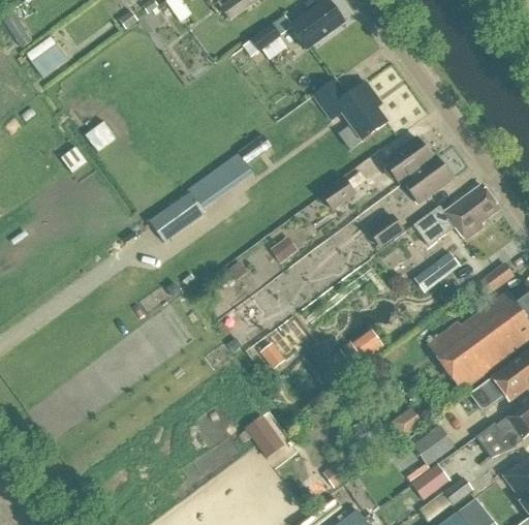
[(148,12),(158,5),(154,0),(148,0),(142,4),(148,12)]
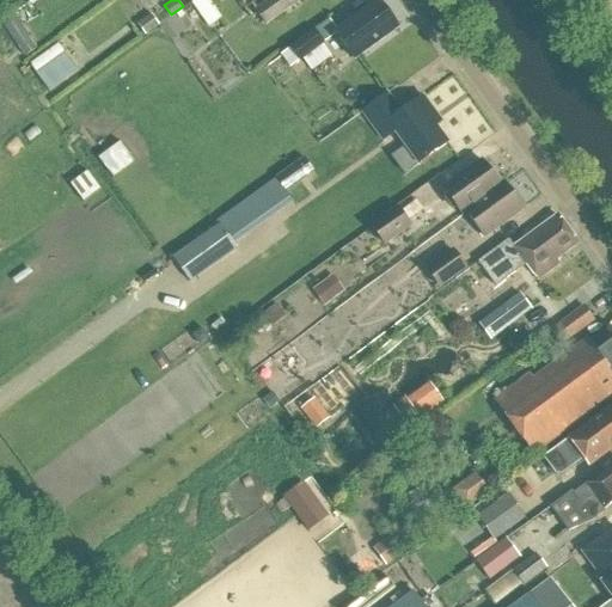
[(195,0),(206,22),(219,14),(210,0),(195,0)]
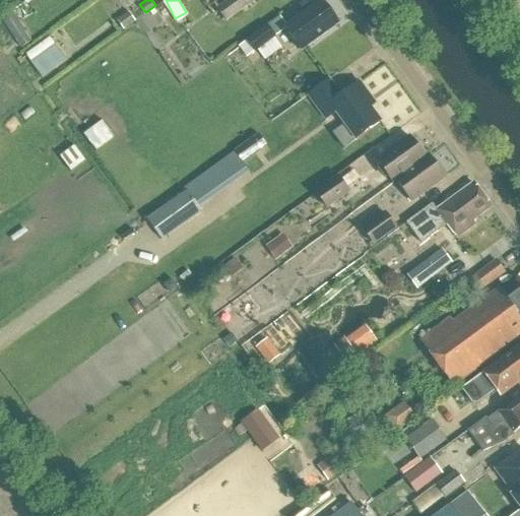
[(225,18),(246,4),(243,0),(224,0),(216,6),(225,18)]
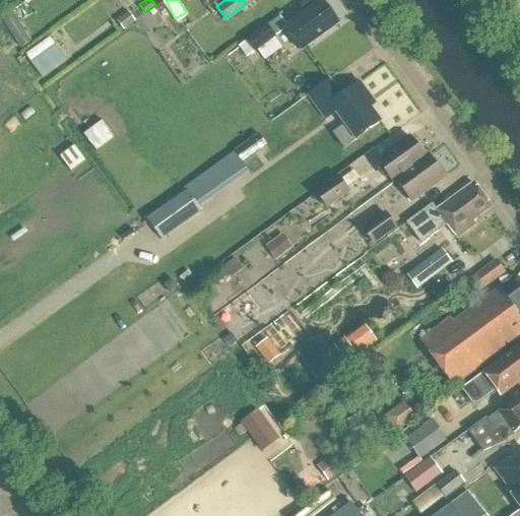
[(318,0),(284,25),(302,48),(339,20),(324,0),(318,0)]
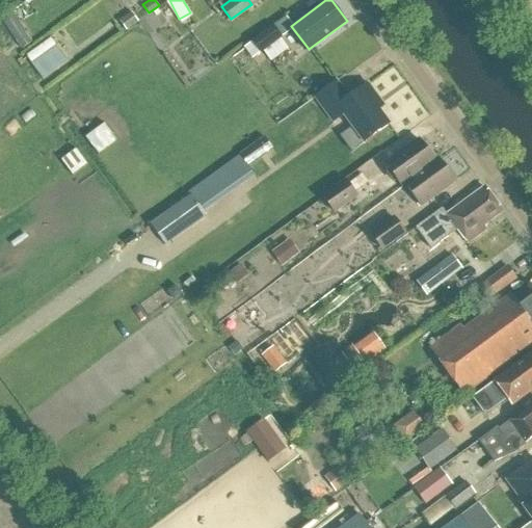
[(126,28),(138,20),(132,10),(120,19),(126,28)]
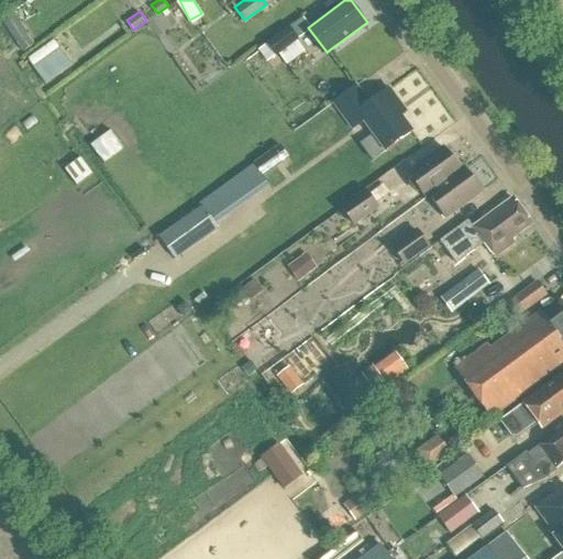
[(2,20),(22,50),(35,42),(14,12),(2,20)]
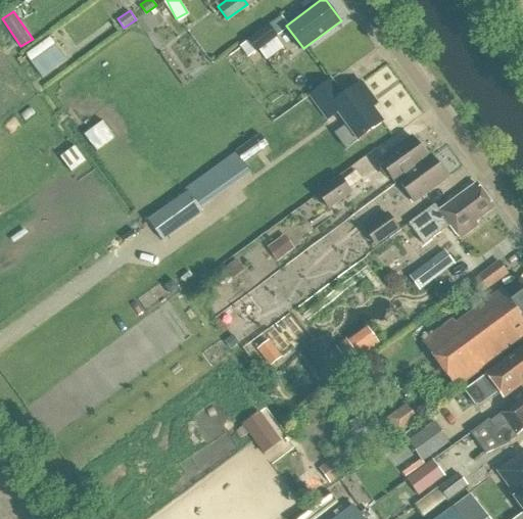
[(269,21),(246,38),(247,39),(239,44),(247,55),(255,50),(258,47),(267,58),(283,46),(275,36),(277,34),(269,22),(269,21)]
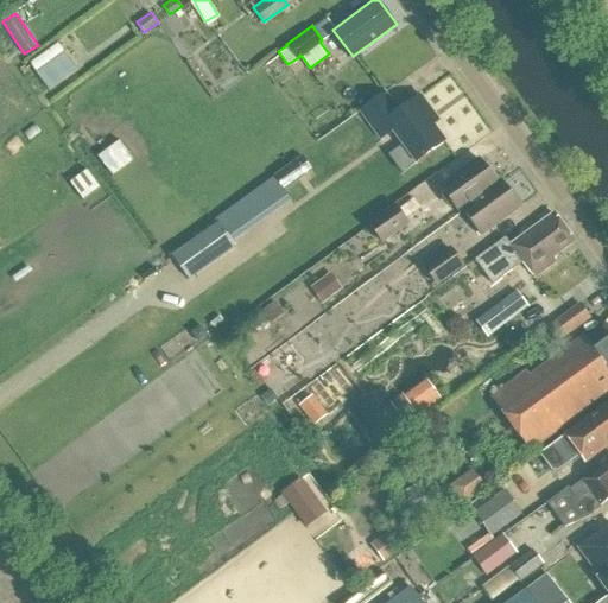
[(36,69),(64,49),(58,40),(30,61),(36,69)]
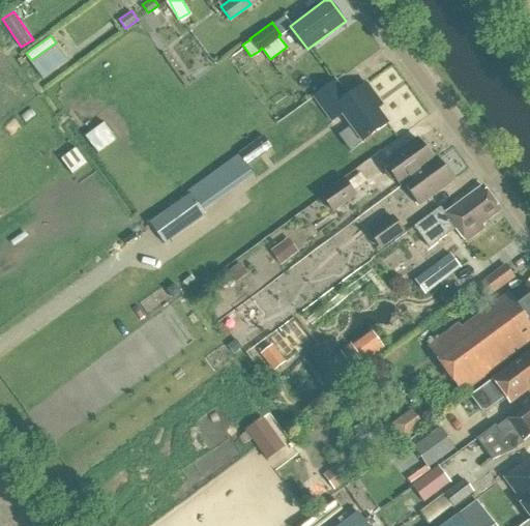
[(41,76),(66,58),(56,42),(31,60),(41,76)]
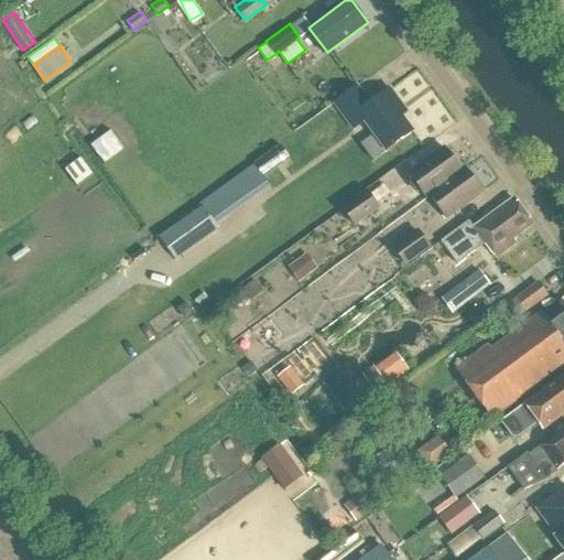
[(357,83),(334,100),(353,127),(364,119),(386,149),(414,128),(398,107),(403,103),(390,85),(370,100),(357,83)]
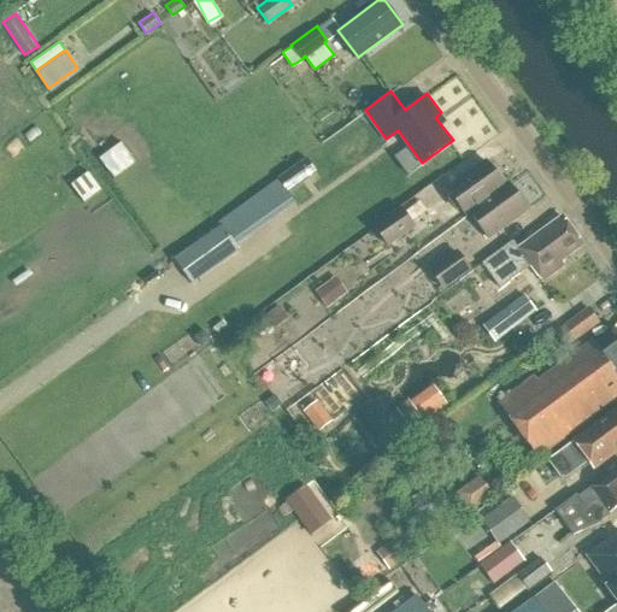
[(340,146),(350,159),(364,148),(354,135),(340,146)]
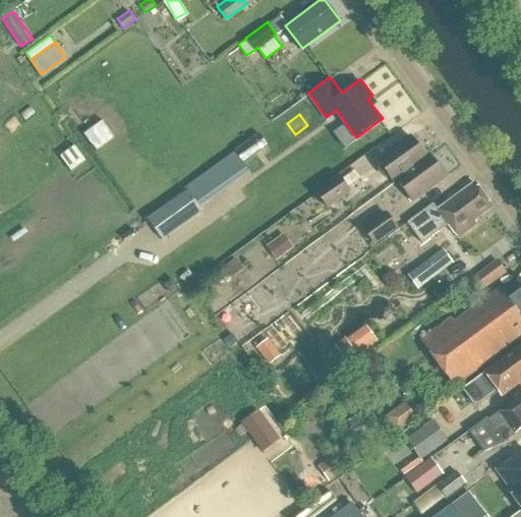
[(96,148),(114,134),(102,119),(83,132),(96,148)]
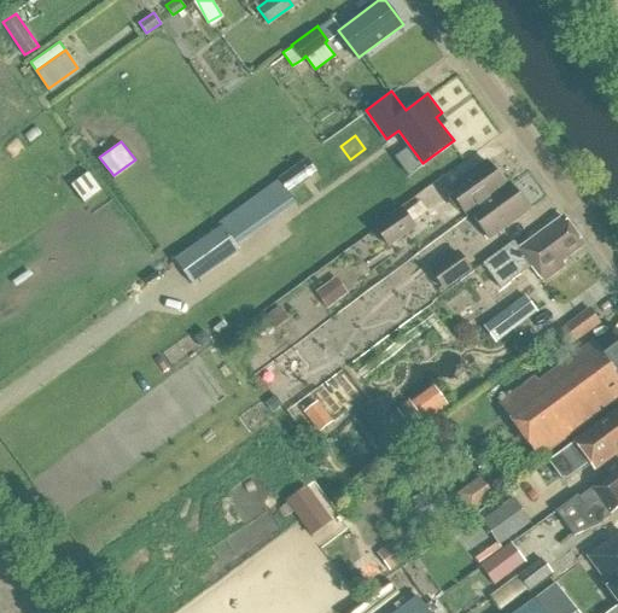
[(506,185),(505,184),(487,158),(448,187),(467,214),(472,211),(471,210),(506,185)]
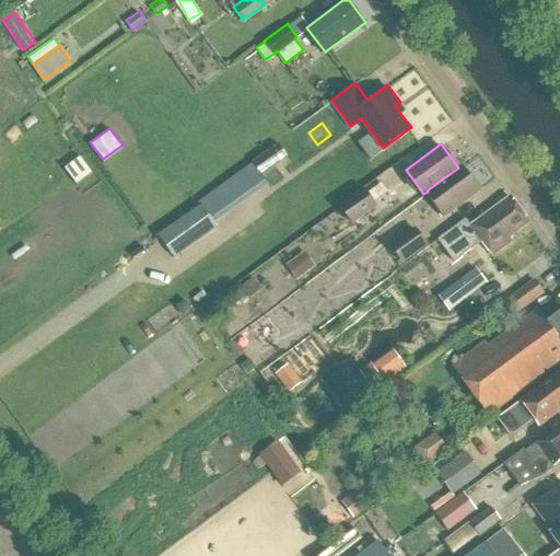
[(252,161),(260,174),(280,161),(270,147),(252,161)]
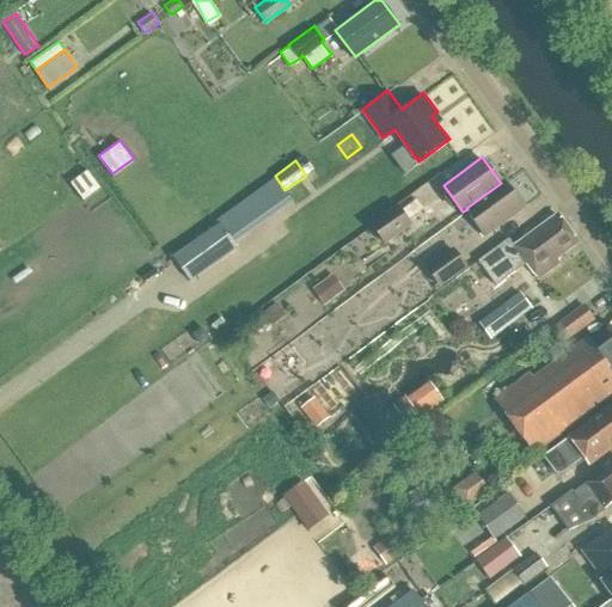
[(84,198),(101,186),(86,169),(71,181),(84,198)]
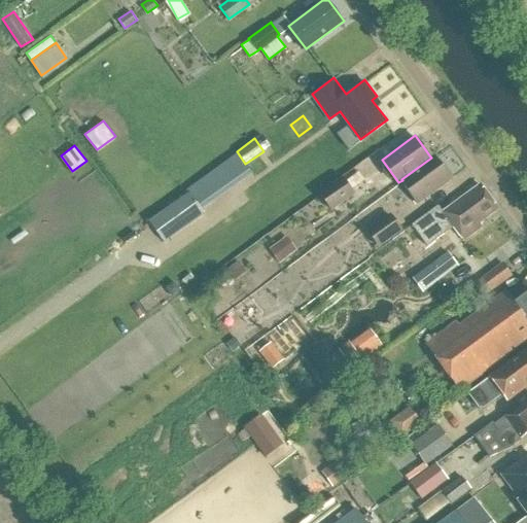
[(434,153),(430,157),(431,158),(401,179),(402,180),(418,201),(451,177),(434,153)]
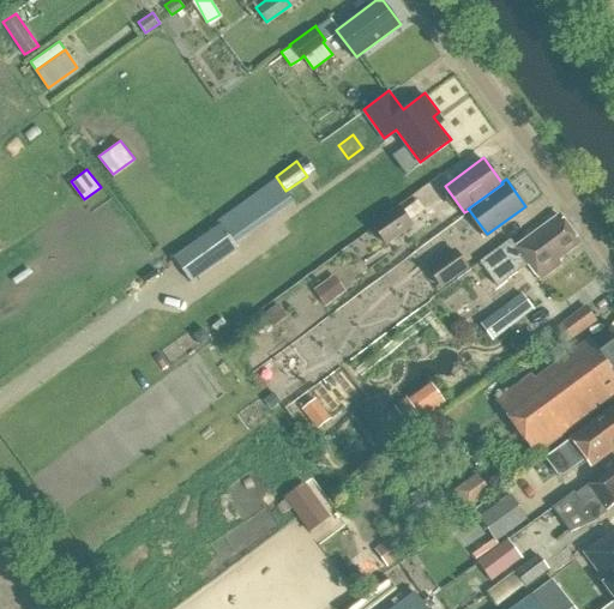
[(414,223),(398,203),(369,223),(385,243),(414,223)]
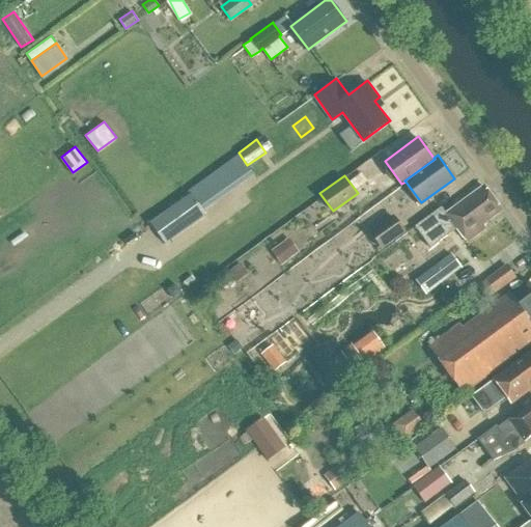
[(456,227),(466,240),(486,225),(483,221),(501,209),(483,184),(447,211),(442,204),(414,224),(430,246),(456,227)]
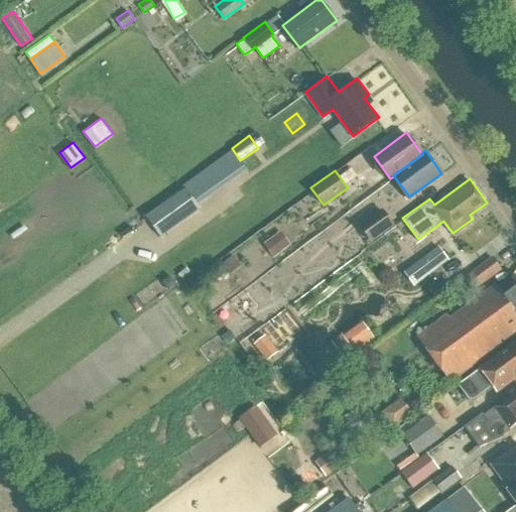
[(147,216),(160,235),(200,207),(185,187),(147,216)]
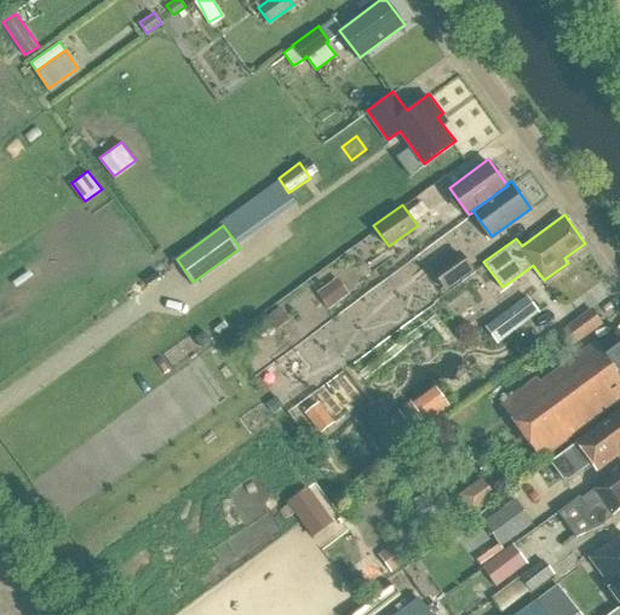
[(430,270),(443,289),(474,269),(459,248),(430,270)]
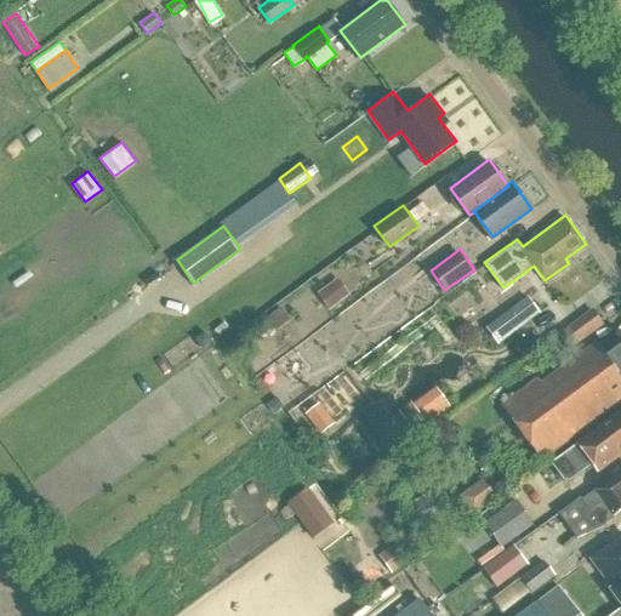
[(329,308),(349,292),(337,275),(317,291),(329,308)]
